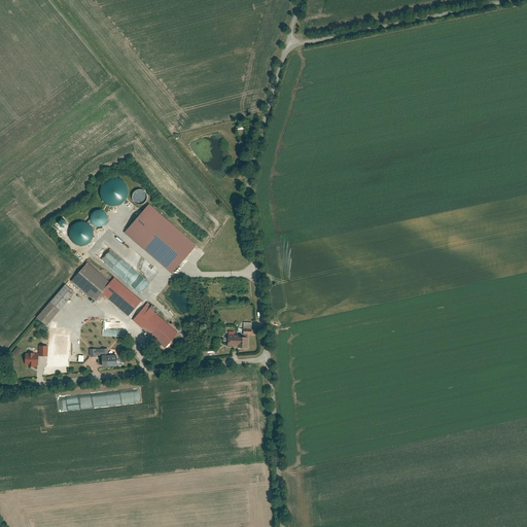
[(125,201),(127,198),(128,195),(129,190),(128,187),(126,183),(124,181),(120,179),(116,178),(112,178),(109,179),(106,182),(104,184),(102,188),(102,191),(103,196),(104,199),(107,202),(110,204),(114,204),(117,204),(121,203),(125,201)]
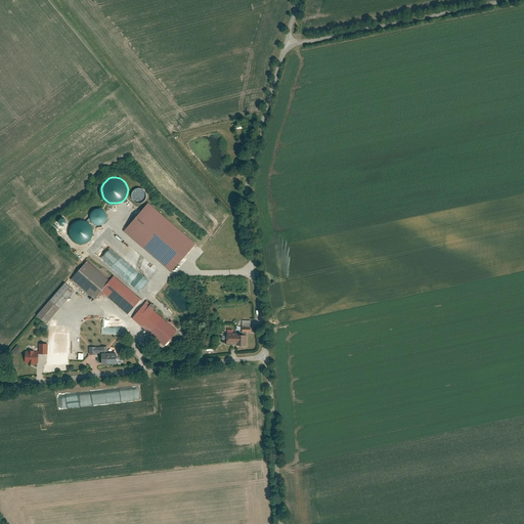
[(140,201),(142,201),(144,199),(145,197),(145,194),(145,192),(144,190),(142,189),(139,189),(137,189),(135,191),(134,193),(134,195),(134,198),(136,200),(138,201),(140,201)]
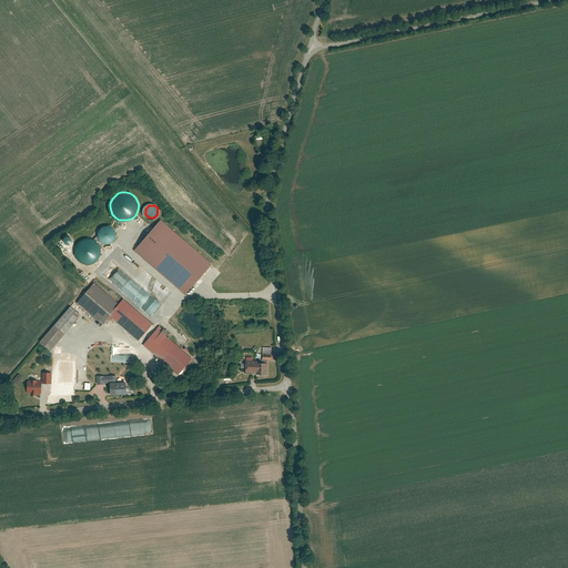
[(213,264),(162,220),(135,251),(186,295),(213,264)]
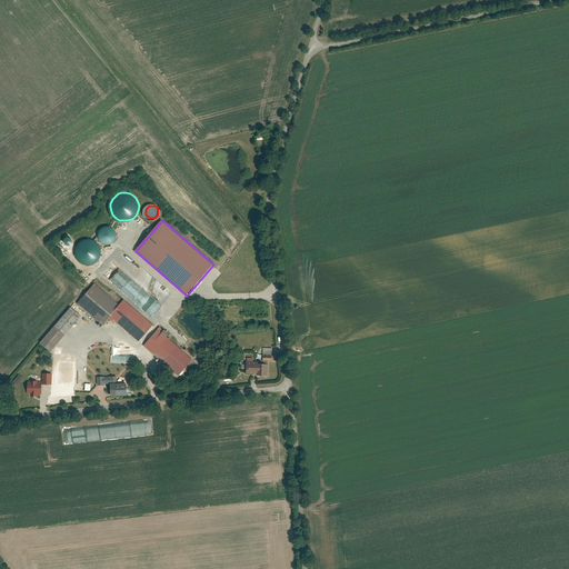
[(115,241),(116,239),(117,236),(116,233),(115,230),(112,228),(109,227),(107,227),(103,228),(101,230),(99,232),(99,236),(99,239),(101,241),(103,243),(106,245),(109,245),(112,243),(115,241)]
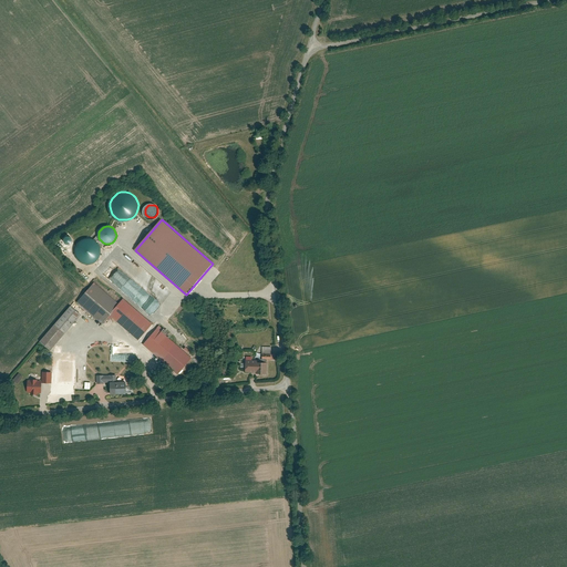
[(99,260),(101,258),(101,255),(101,250),(101,247),(99,245),(95,243),(92,240),(89,240),(85,240),(82,241),(80,245),(78,247),(76,250),(76,255),(78,258),(80,260),(82,263),(85,265),(89,265),(92,265),(95,264),(99,260)]
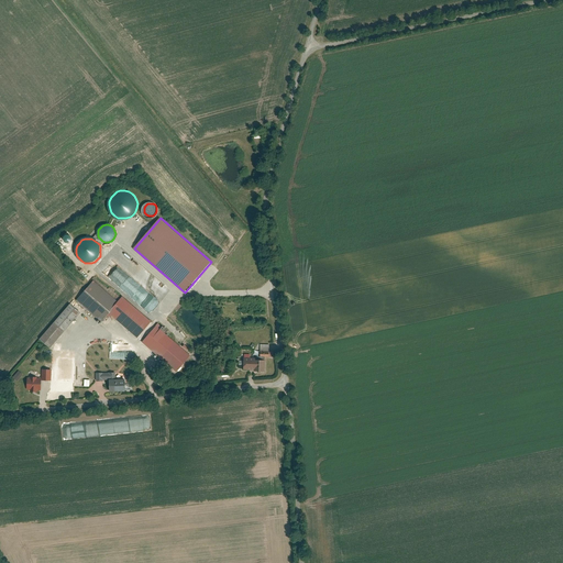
[(156,298),(166,286),(127,253),(120,262),(121,263),(123,261),(127,264),(124,268),(122,266),(120,267),(113,262),(107,269),(140,298),(146,290),(156,298)]
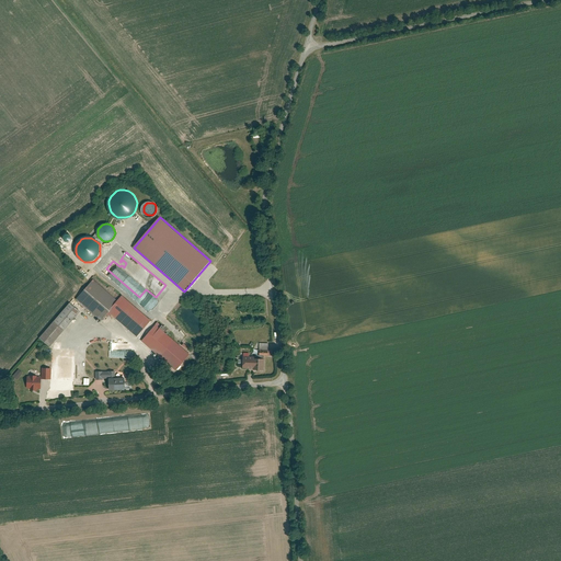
[(117,298),(94,278),(77,298),(101,318),(117,298)]
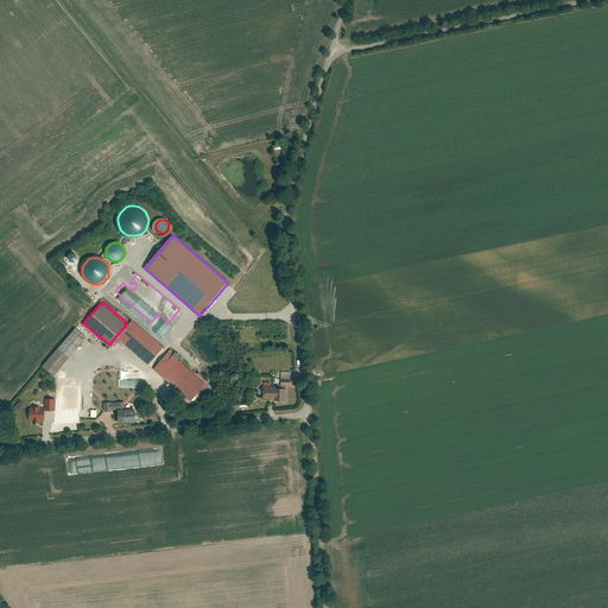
[(150,363),(164,347),(132,320),(118,337),(150,363)]
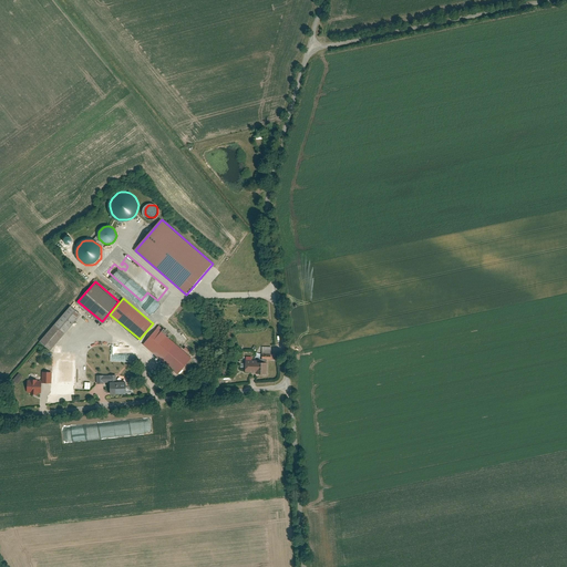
[(41,341),(52,350),(82,316),(72,307),(41,341)]
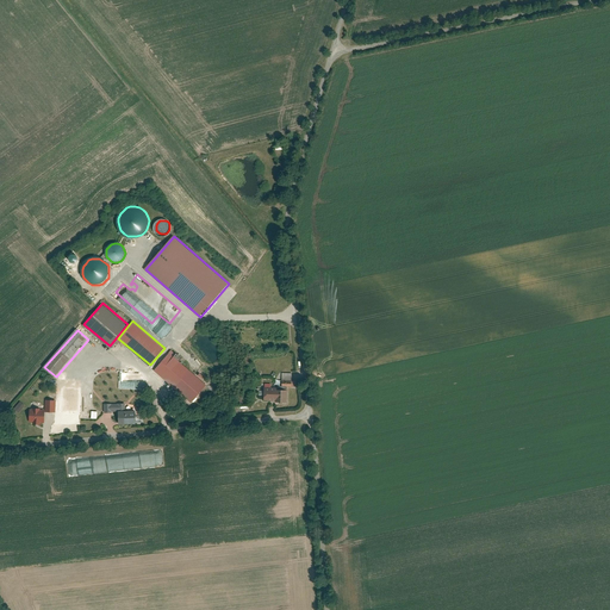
[(169,353),(155,371),(192,402),(207,385),(169,353)]
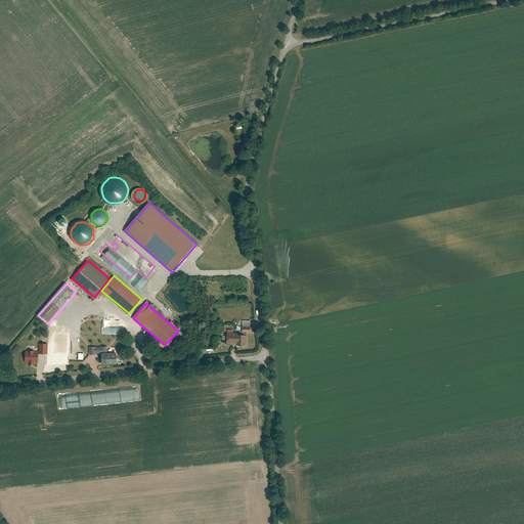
[(64,328),(54,328),(53,360),(70,361),(70,348),(63,348),(64,328)]
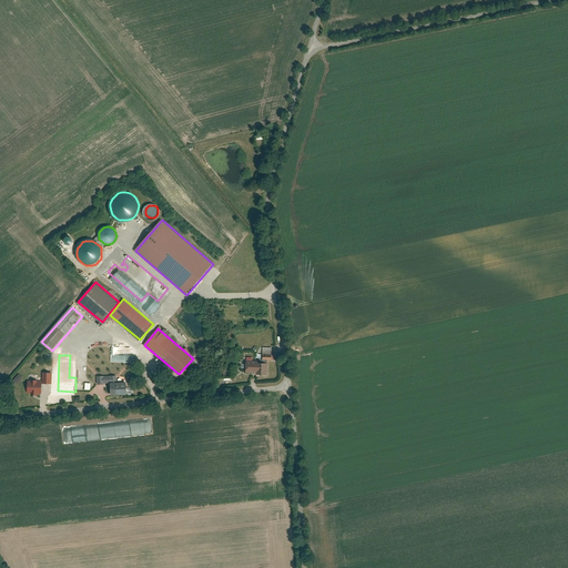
[(259,362),(247,362),(247,372),(259,373),(259,374),(267,374),(267,361),(259,361),(259,362)]
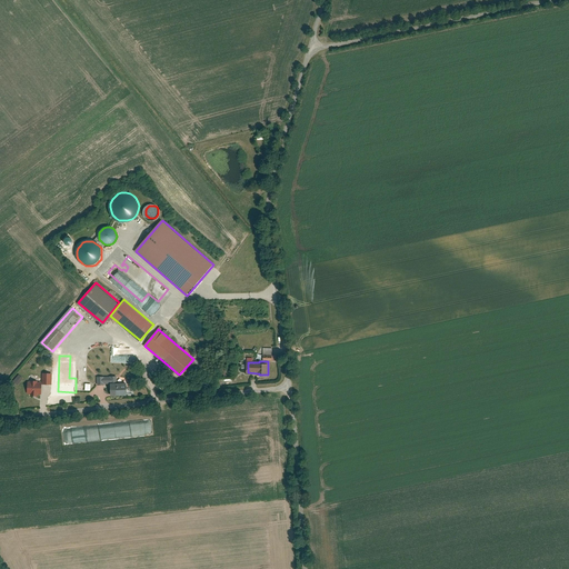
[(51,385),(52,373),(43,373),(42,383),(51,385)]
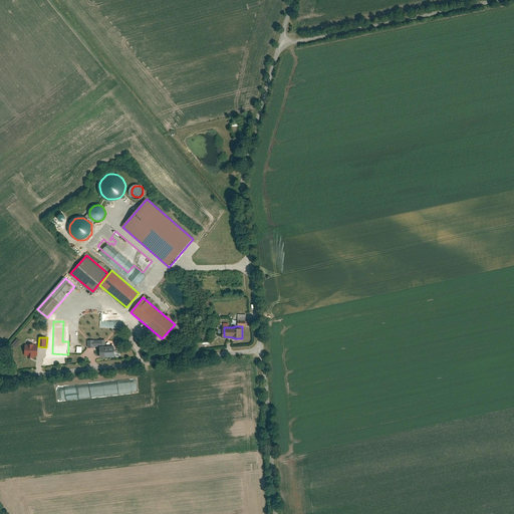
[(18,338),(12,343),(17,347),(22,341),(18,338)]
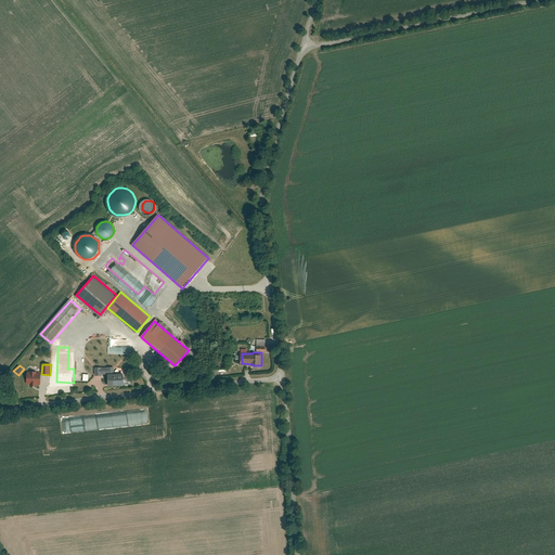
[(41,372),(28,372),(28,384),(30,384),(30,385),(37,386),(38,384),(40,384),(41,372)]
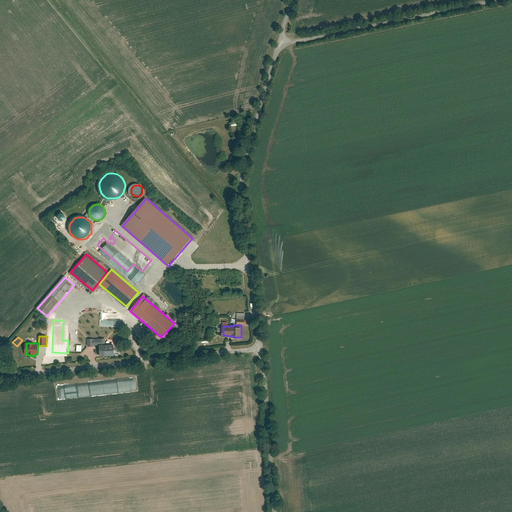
[(106,345),(100,345),(100,356),(115,355),(115,345),(106,345)]
